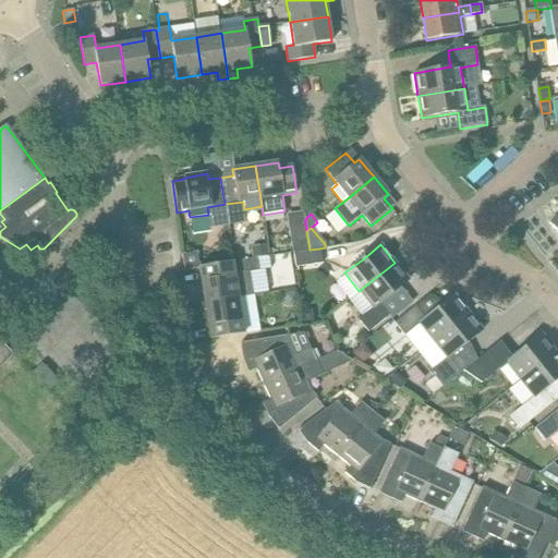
[(266,245),(250,247),(252,258),(257,258),(267,256),(266,245)]
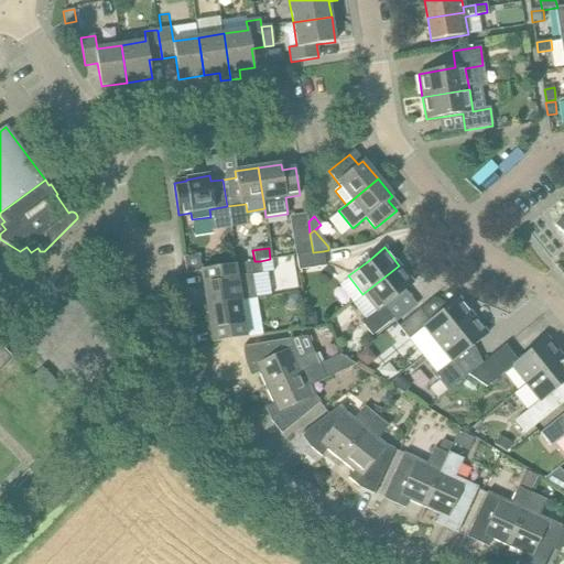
[(313,252),(297,255),(300,270),(325,267),(323,251),(313,252)]
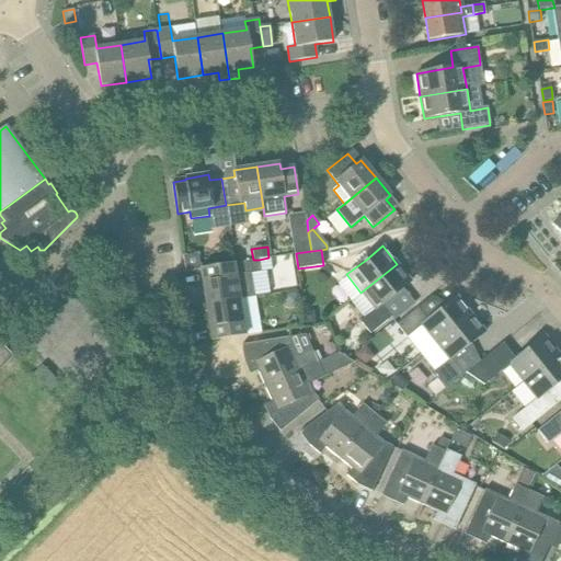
[(292,255),(271,259),(274,276),(295,273),(292,255)]
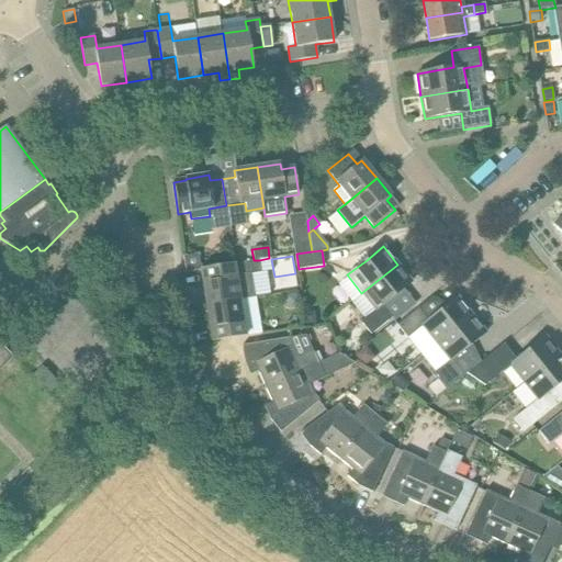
[(206,268),(201,269),(201,270),(206,270),(209,282),(203,282),(206,305),(247,299),(247,300),(254,299),(250,274),(261,273),(260,270),(259,260),(254,260),(234,265),(228,265),(223,266),(206,268)]
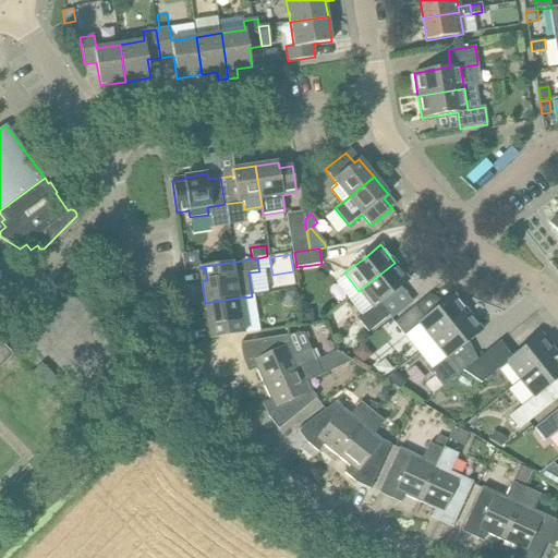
[(409,280),(395,263),(359,291),(373,307),(358,319),(368,332),(373,329),(389,315),(380,303),(409,280)]
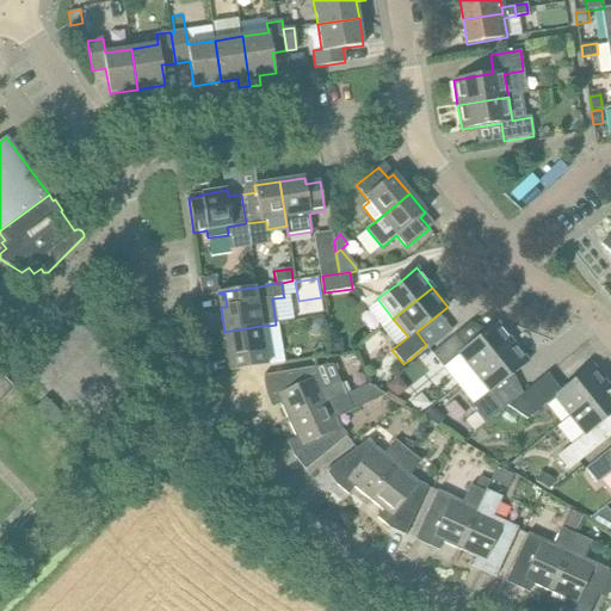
[(460,356),(474,374),(513,343),(498,322),(466,347),(455,335),(437,350),(432,353),(443,368),(460,356)]
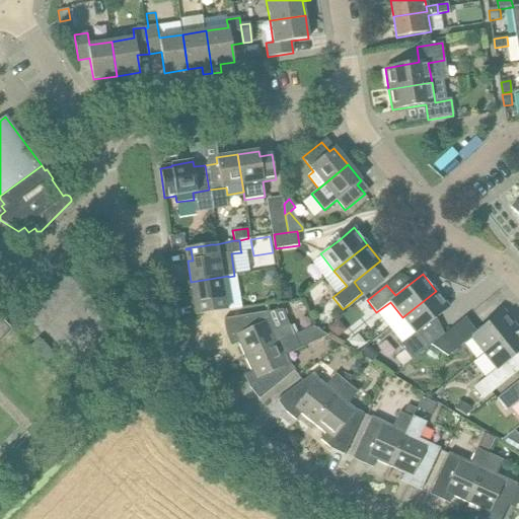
[(228,277),(228,276),(191,282),(195,303),(200,302),(202,314),(222,311),(241,309),(236,276),(234,276),(228,277)]
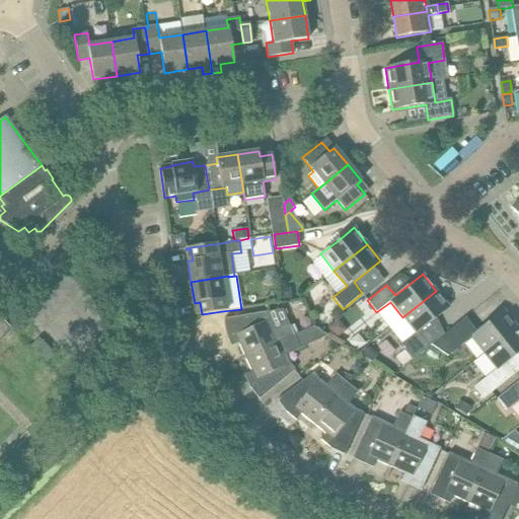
[(291,288),(279,290),(281,301),(292,300),(291,288)]
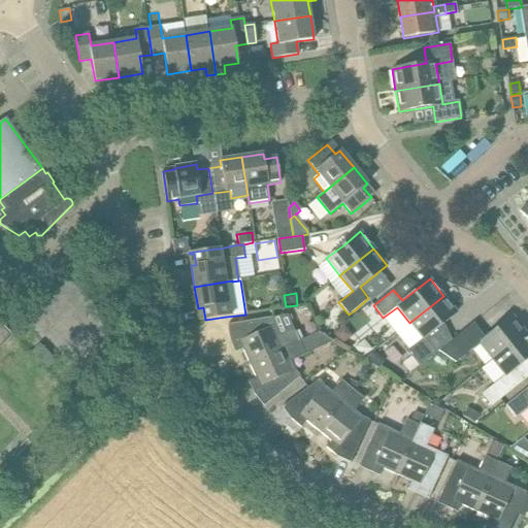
[(443,296),(409,323),(422,338),(407,350),(420,366),(443,347),(432,332),(457,312),(443,296)]
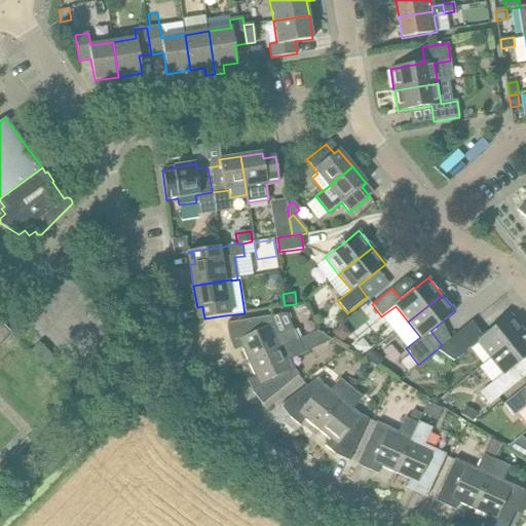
[(442,345),(437,349),(454,362),(457,359),(478,342),(490,359),(524,332),(511,314),(483,336),(474,326),(472,322),(450,339),(442,345)]
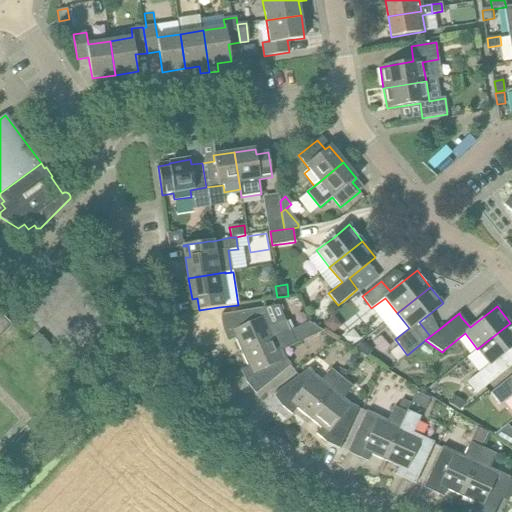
[(240,312),(220,315),(223,330),(225,330),(230,341),(235,339),(241,353),(290,330),(284,319),(271,325),(264,308),(240,312)]
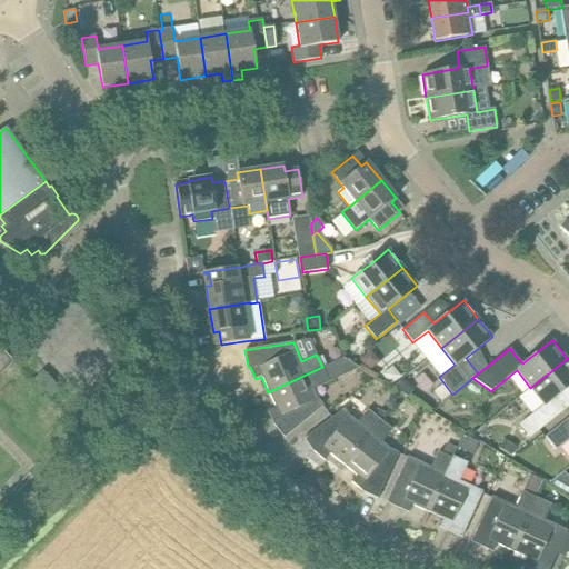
[(0,375),(13,361),(0,348),(0,375)]
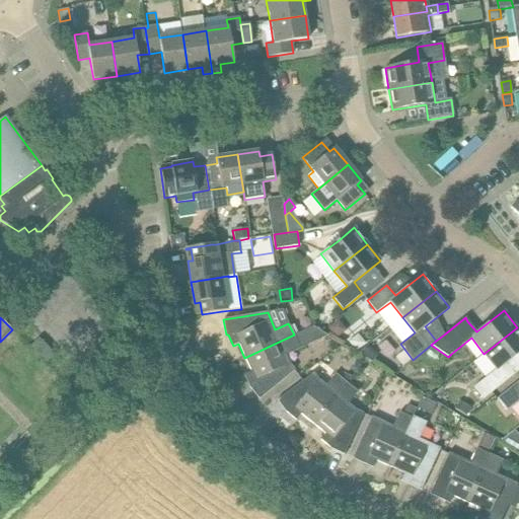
[(339,320),(328,328),(337,339),(347,330),(339,320)]
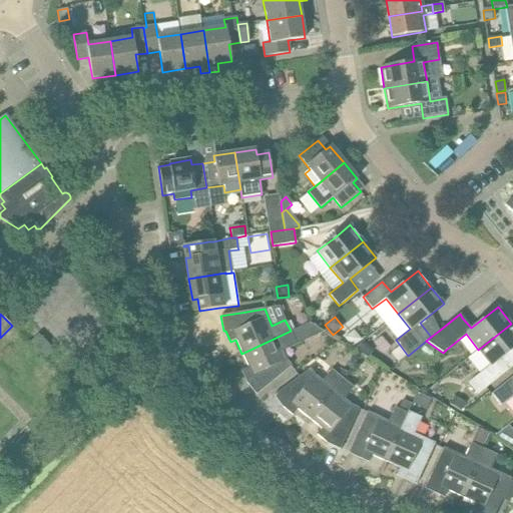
[(291,332),(291,331),(241,354),(248,368),(242,370),(247,382),(246,383),(255,395),(291,367),(284,359),(281,351),(324,332),(309,324),(291,332)]
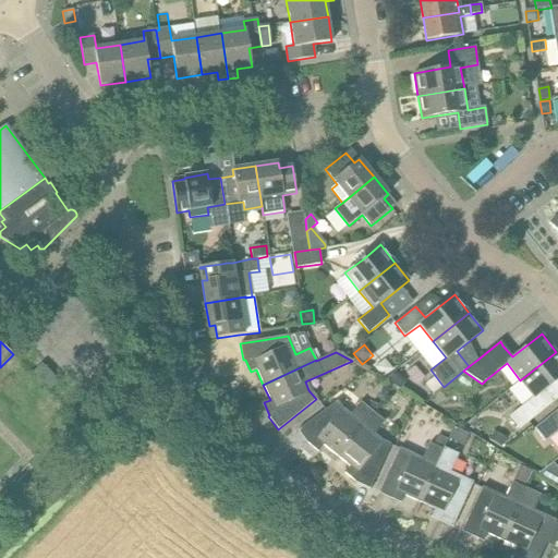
[(557,378),(557,354),(556,352),(520,380),(533,397),(510,416),(520,429),(533,419),(550,404),(541,392),(557,378)]
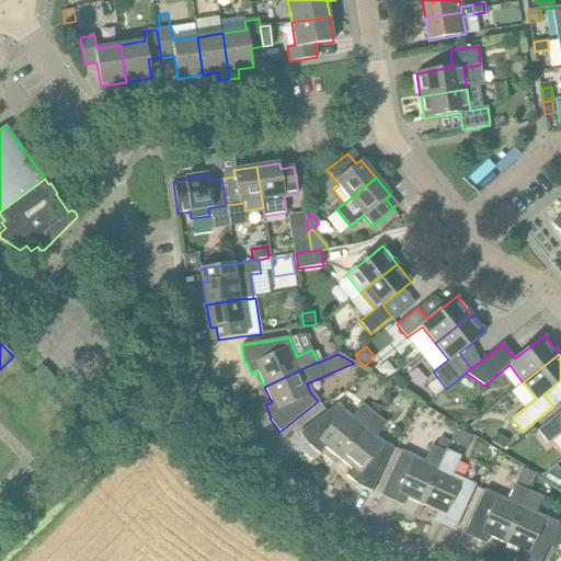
[(362,368),(353,374),(357,381),(366,376),(362,368)]
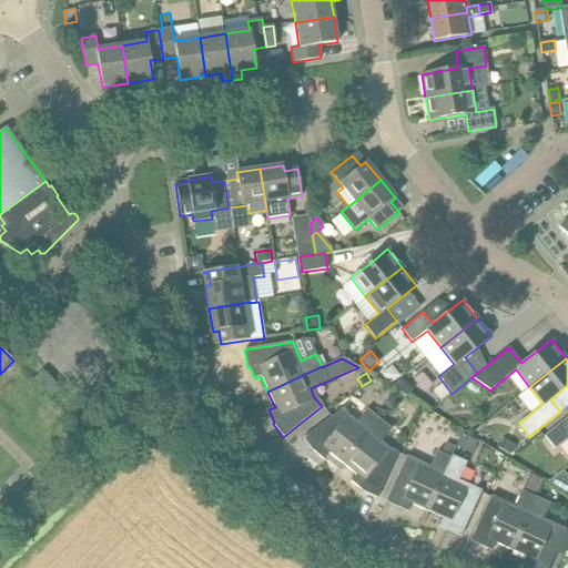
[(403,378),(393,386),(407,396),(414,387),(403,378)]
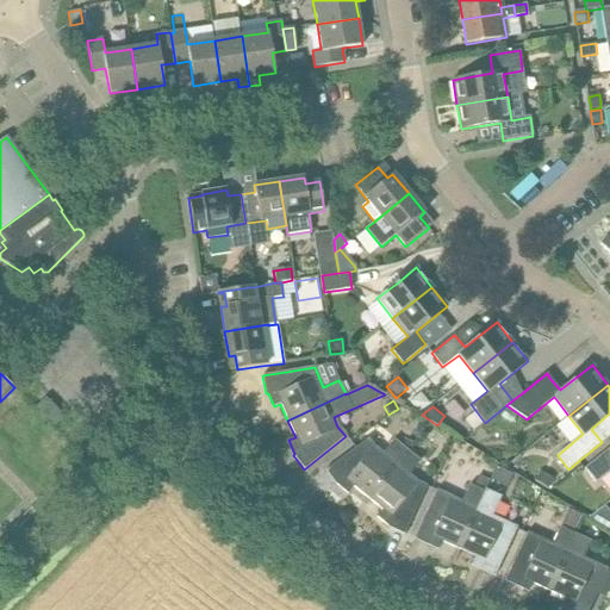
[(354,487),(368,499),(408,450),(403,447),(394,440),(381,455),(373,449),(375,447),(368,439),(344,456),(325,471),(336,485),(337,484),(349,492),(354,487)]
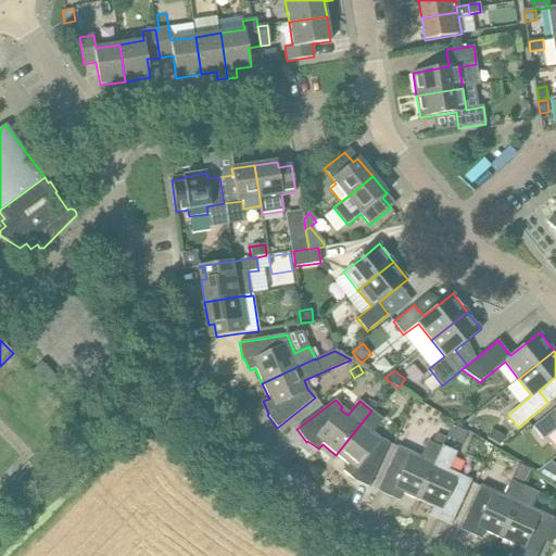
[(371,401),(367,407),(371,411),(376,404),(371,401)]
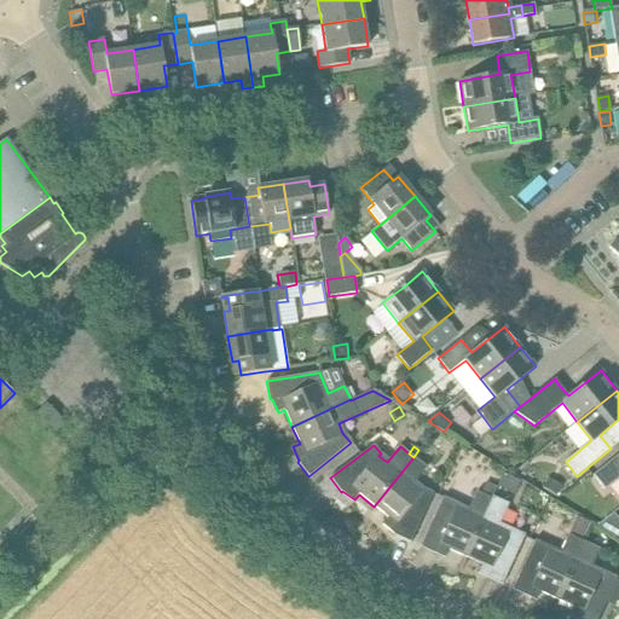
[(618,478),(618,460),(617,456),(593,475),(605,490),(618,478)]
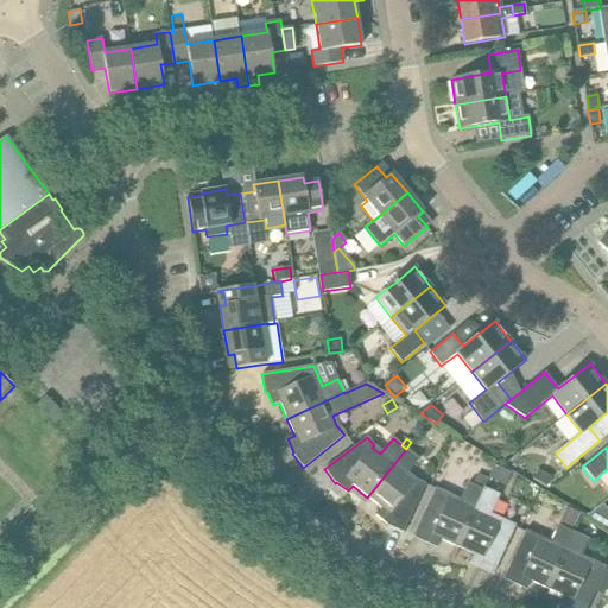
[(419,460),(406,449),(367,498),(381,508),(377,514),(388,524),(387,525),(403,533),(425,483),(416,480),(415,482),(406,475),(419,460)]
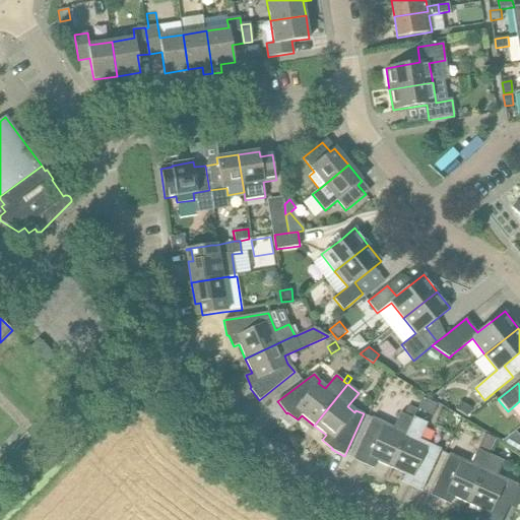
[(423,399),(417,409),(431,415),(436,405),(424,399),(423,399)]
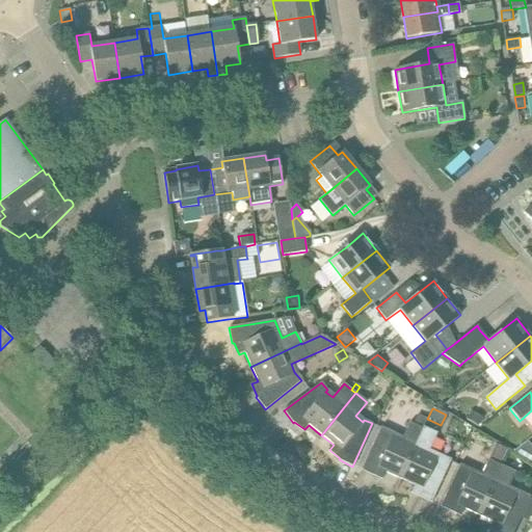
[(472,411),(467,419),(478,427),(483,419),(472,411)]
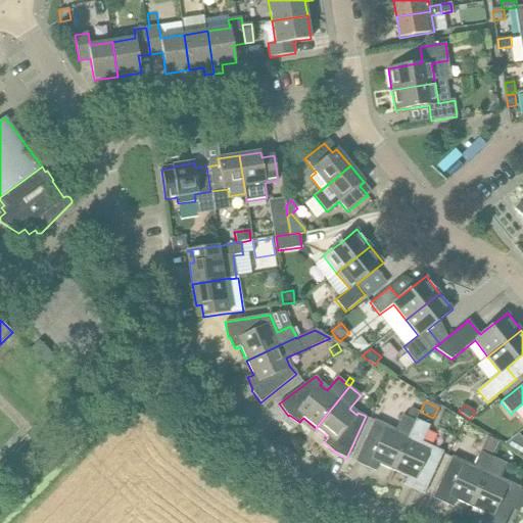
[(411,408),(406,417),(414,421),(419,412),(411,408)]
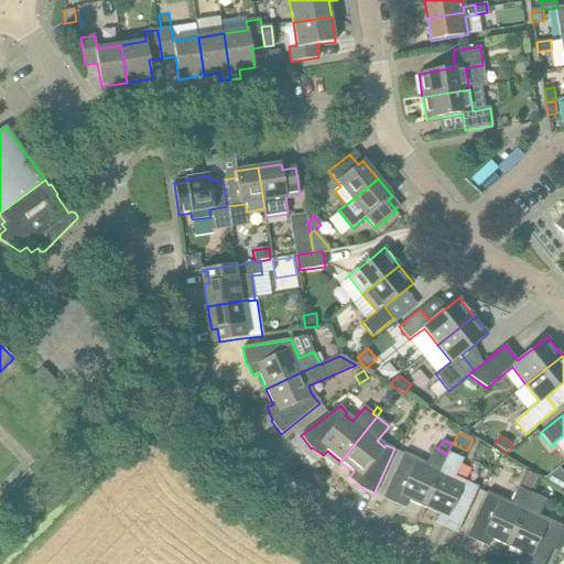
[(408,500),(424,508),(449,453),(448,453),(447,455),(446,454),(437,449),(434,448),(425,466),(418,463),(419,459),(404,453),(382,498),(398,506),(399,503),(405,507),(408,500)]
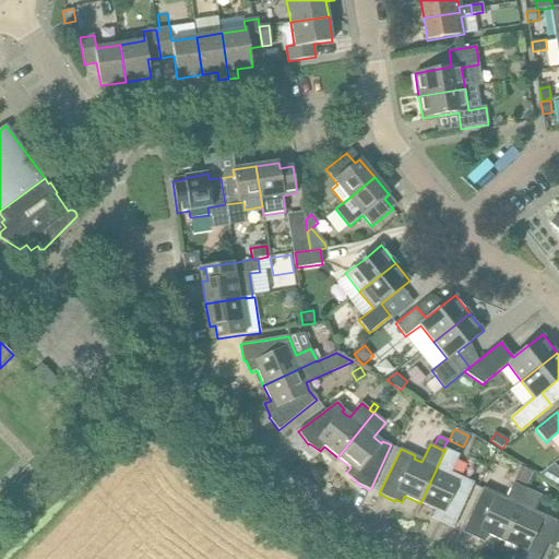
[(445,449),(420,503),(436,510),(432,516),(439,520),(439,522),(453,528),(474,483),(460,476),(459,479),(450,475),(459,455),(445,449)]
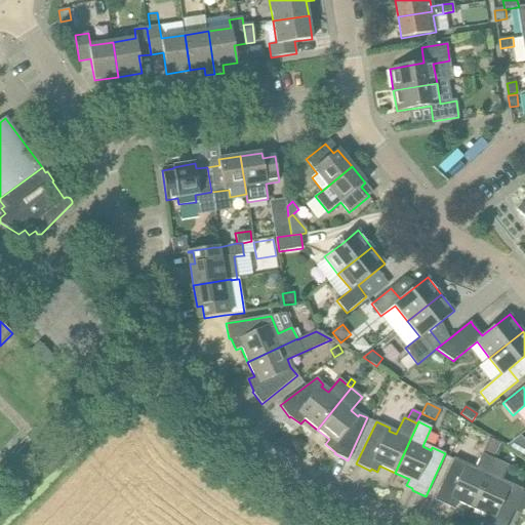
[(490,440),(485,451),(496,455),(501,445),(490,440)]
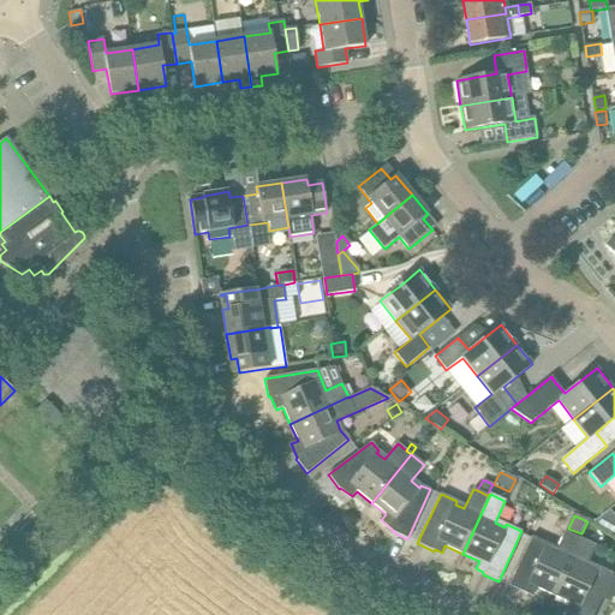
[(537,589),(554,596),(580,538),(563,531),(556,548),(531,537),(509,586),(525,593),(526,591),(533,595),(537,589)]
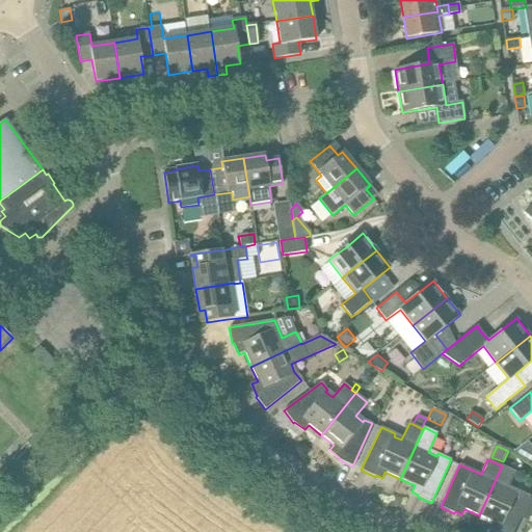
[(515,472),(502,466),(479,515),(494,523),(490,528),(498,531),(497,531),(513,531),(530,497),(509,486),(515,472)]
